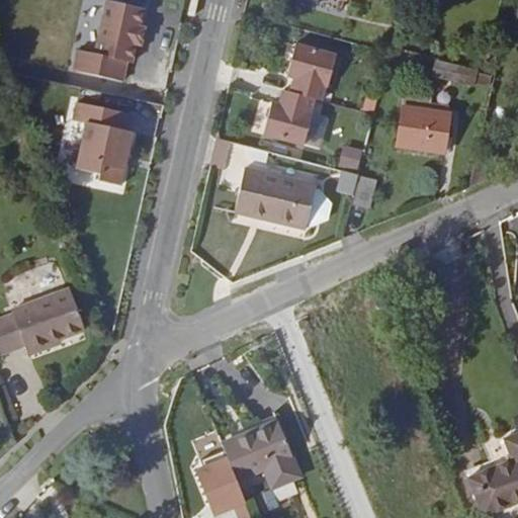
[(144,17),(106,9),(94,63),(77,59),(73,79),(122,90),(126,70),(132,71),(136,53),(141,54),(144,37),(139,36),(144,17)]
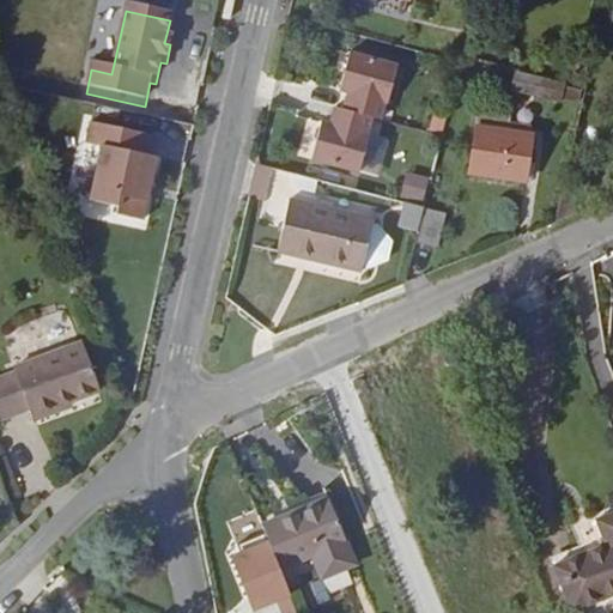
[(398,65),(350,53),(340,90),(349,92),(344,110),(335,108),(332,125),(322,122),(313,161),(360,173),(370,134),(368,134),(372,116),(381,120),(386,102),(388,103),(398,65)]
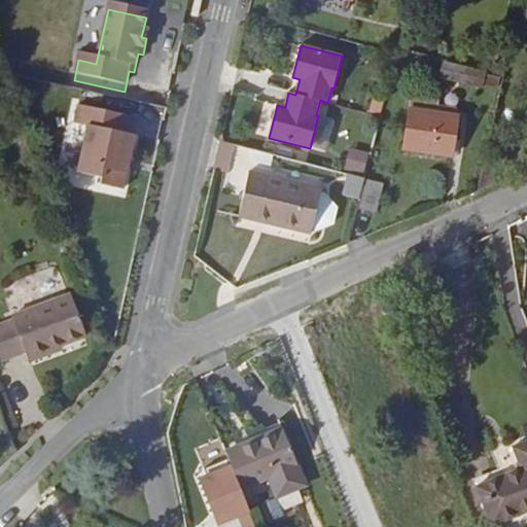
[(498,89),(502,73),(445,59),(440,77),(483,88),(484,84),(498,89)]
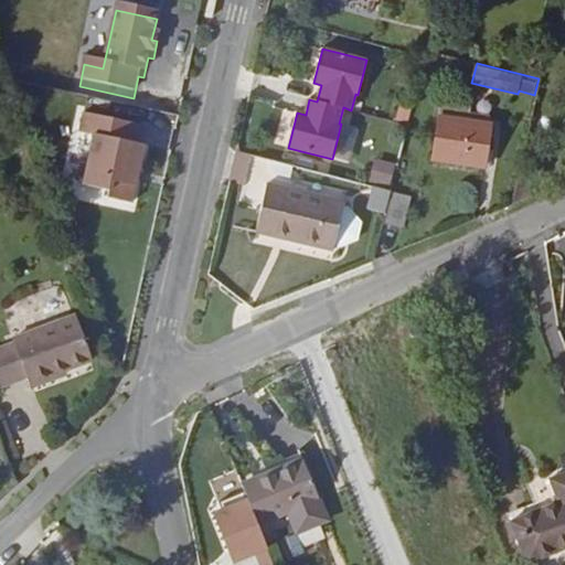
[(109,196),(134,202),(146,145),(140,144),(145,126),(86,113),(83,131),(97,134),(86,184),(112,190),(109,196)]
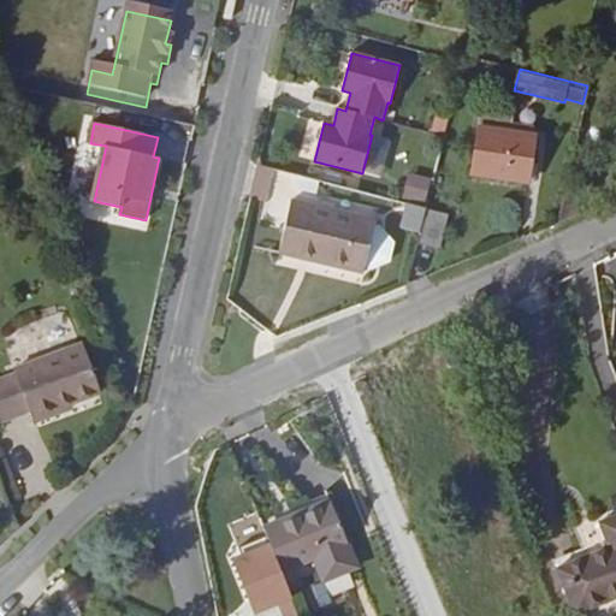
[(472,175),(528,183),(535,135),(480,126),(472,175)]
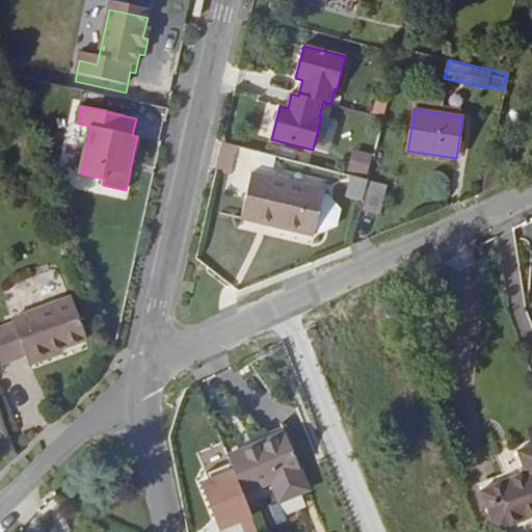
[(225,143),(222,142),(216,171),(231,176),(238,147),(225,143)]
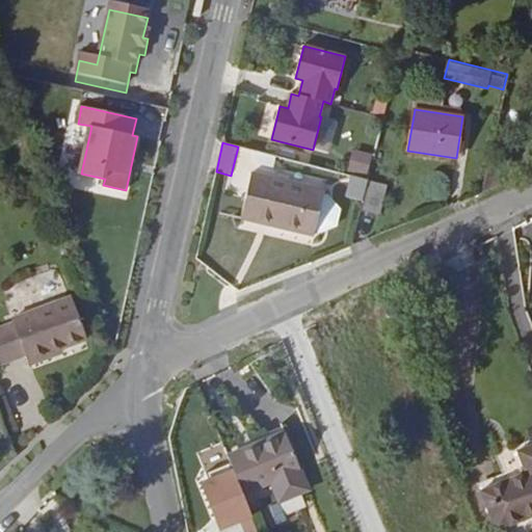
[(362,156),(357,176),(370,179),(375,158),(362,156)]
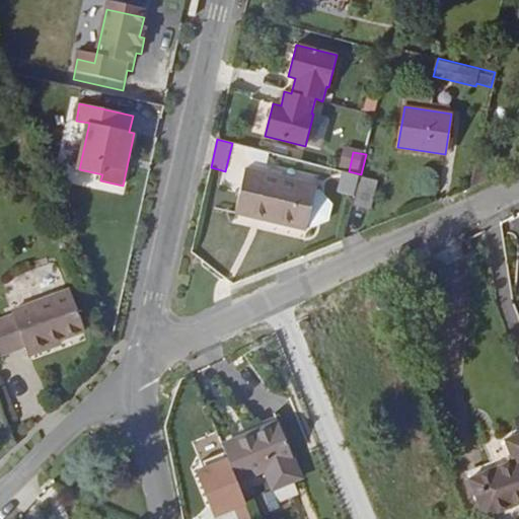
[(317,186),(245,168),(235,213),(306,230),(317,186)]
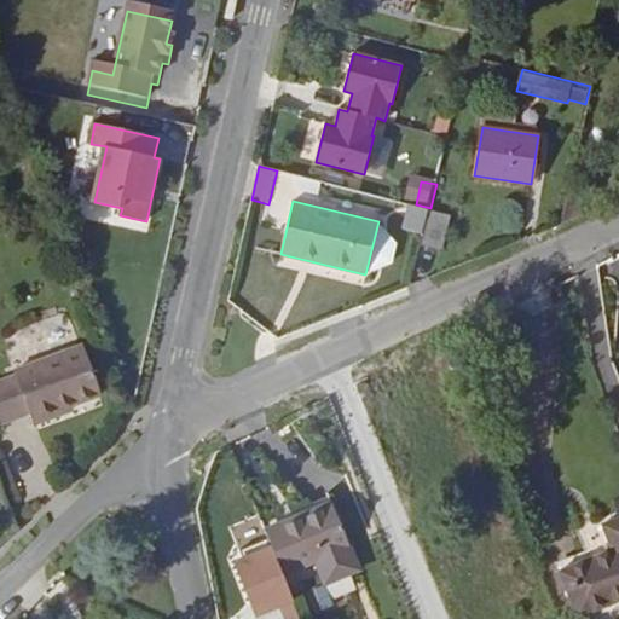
[(431,210),(431,209),(410,204),(404,229),(424,235),(431,210)]
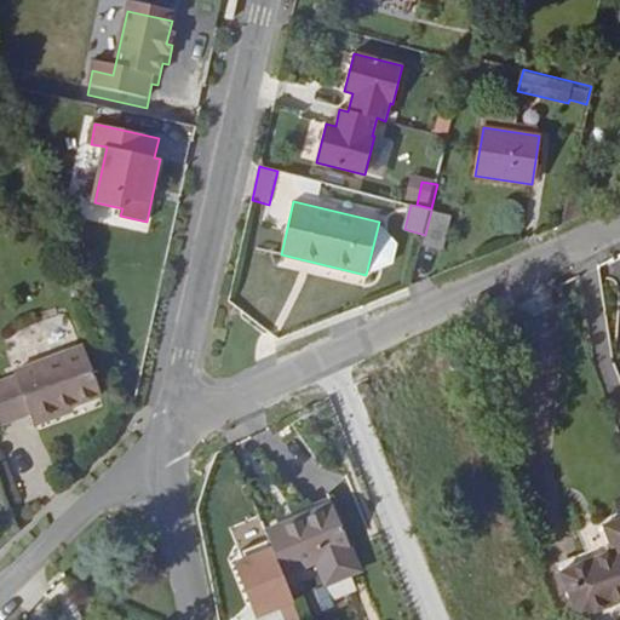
[(452,216),(431,211),(425,235),(423,245),(442,250),(452,216)]
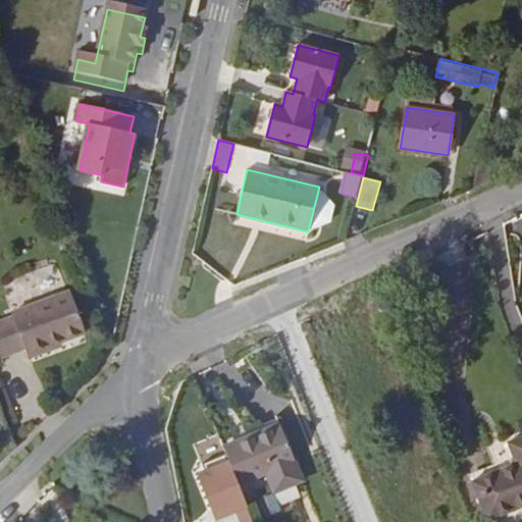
[(86,333),(70,291),(11,312),(13,317),(0,321),(0,358),(24,349),(29,358),(62,346),(60,343),(86,333)]
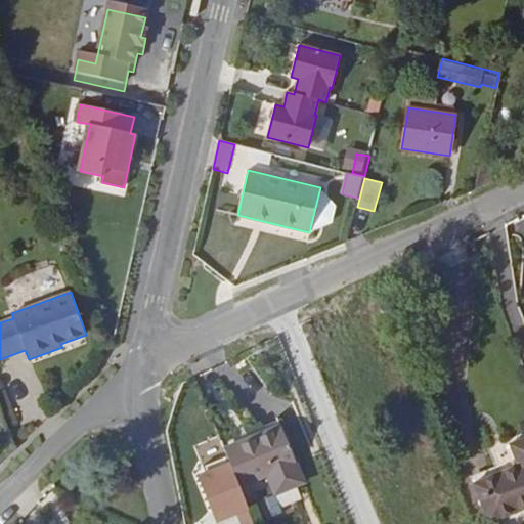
[(302,478),(280,425),(223,449),(238,488),(268,476),(274,489),(302,478)]
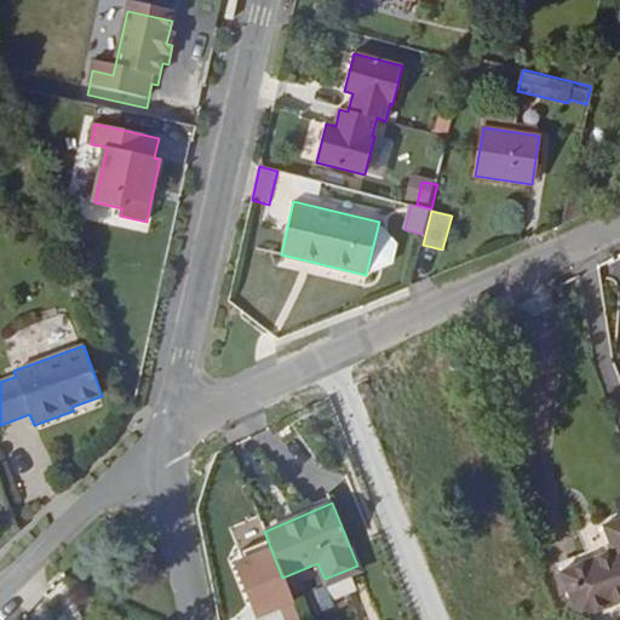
[(619,601),(619,520),(603,526),(614,551),(561,573),(579,618),(619,601)]
